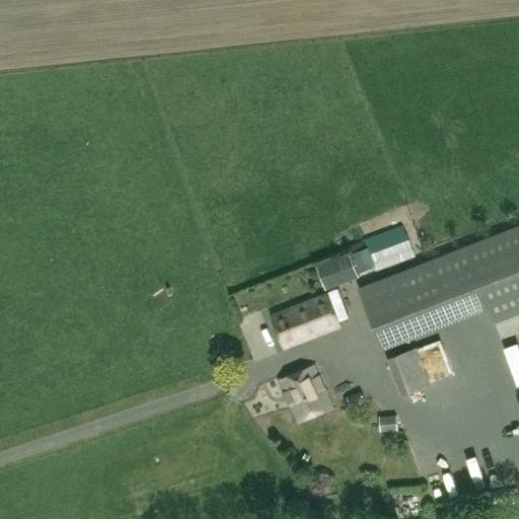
[(518,224),(361,287),(380,338),(485,297),(495,322),(518,312),(518,224)]
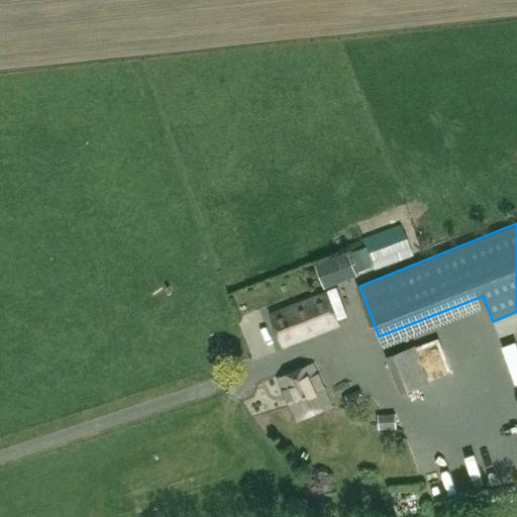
[(324,289),(357,276),(347,250),(314,265),(324,289)]
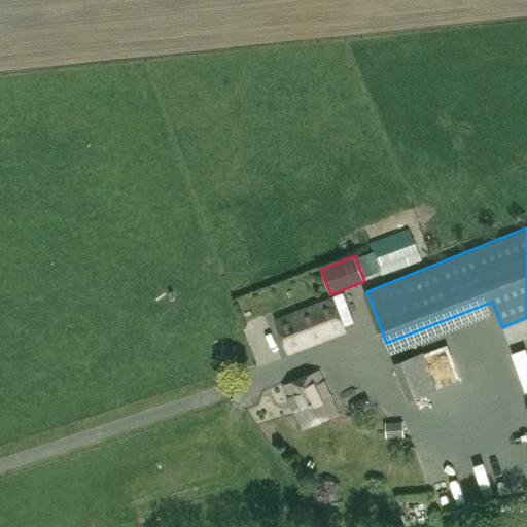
[(276,322),(288,354),(346,331),(332,300),(276,322)]
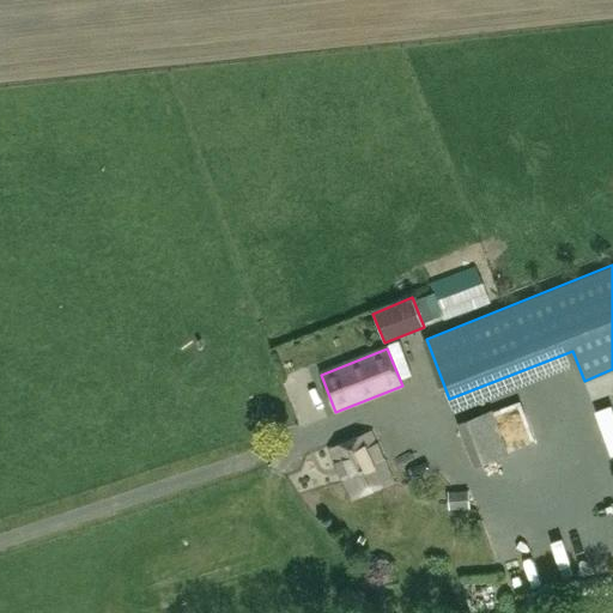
[(508,455),(492,413),(459,425),(474,467),(508,455)]
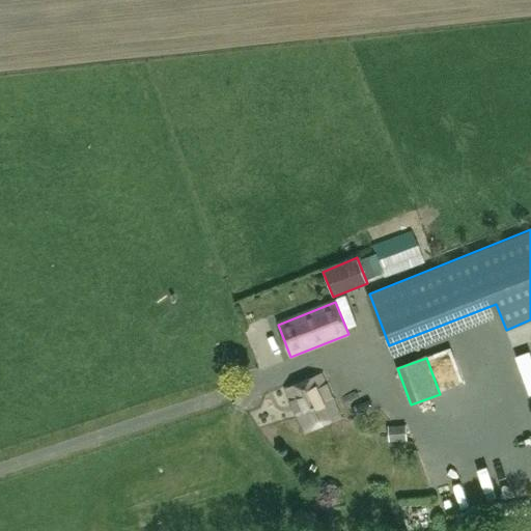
[(285,390),(305,434),(340,418),(322,374),(285,390)]
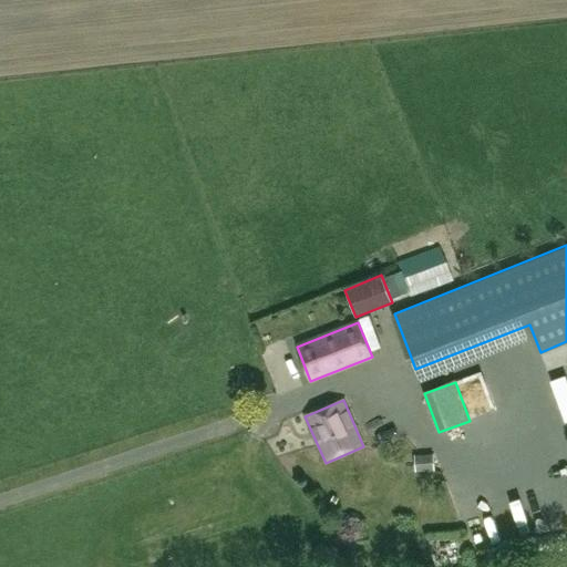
[(434,453),(414,454),(415,471),(435,470),(434,453)]
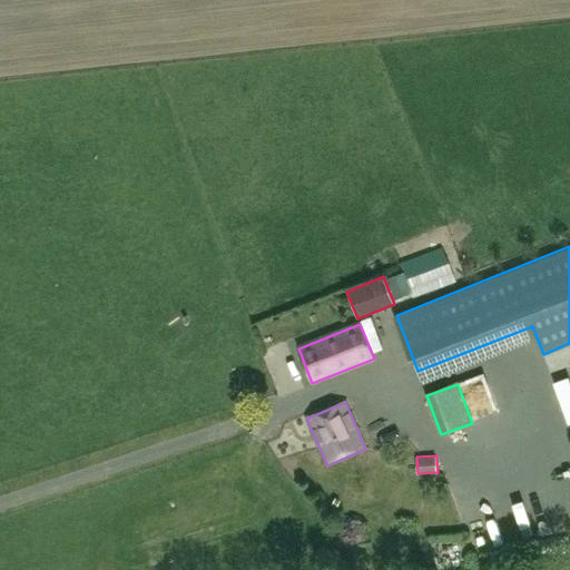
[(511,514),(509,531),(529,532),(530,516),(511,514)]
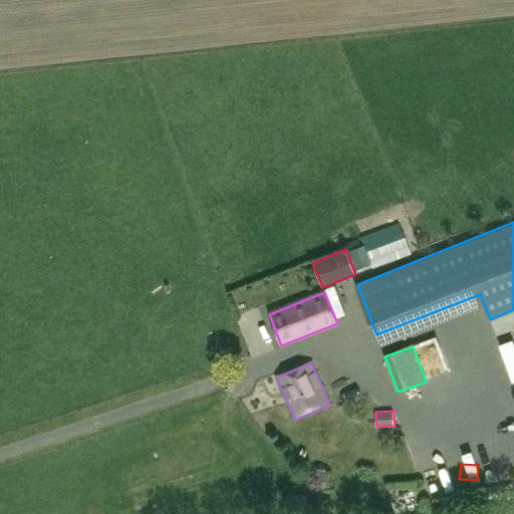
[(289,493),(284,500),(287,505),(298,513),(304,505),(304,500),(293,493),(289,493)]
